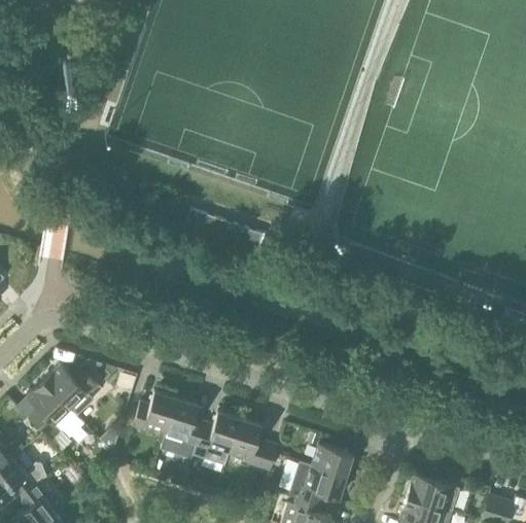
[(183,233),(254,257),(263,236),(191,210),(183,233)]
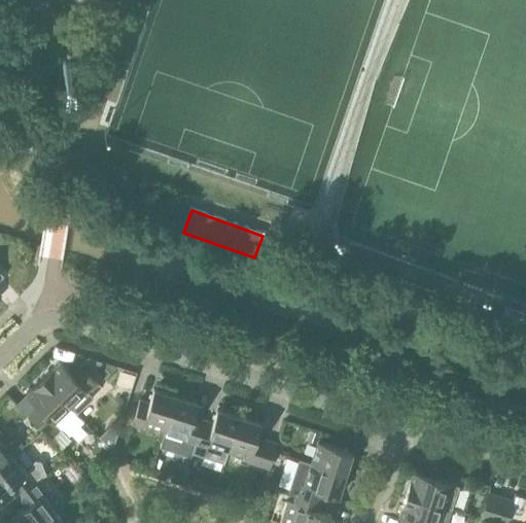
[(61,365),(43,382),(70,409),(77,417),(94,402),(90,397),(99,387),(107,390),(114,369),(91,361),(81,370),(78,365),(69,374),(61,365)]
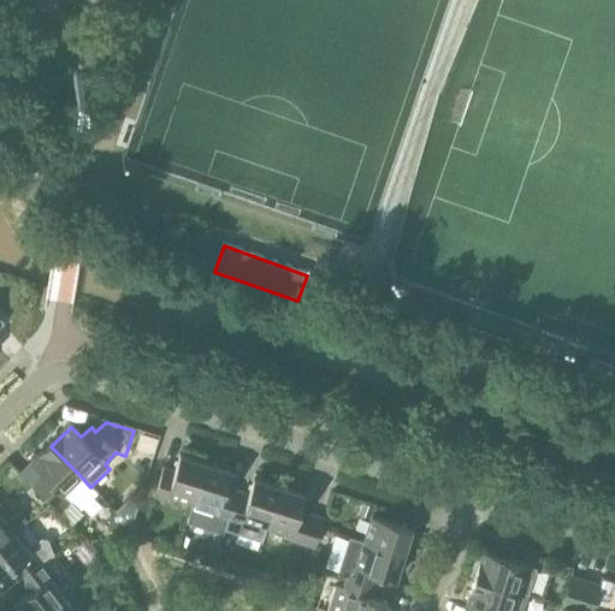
[(31,466),(45,480),(34,490),(55,511),(66,500),(71,505),(90,487),(82,478),(51,446),(31,466)]
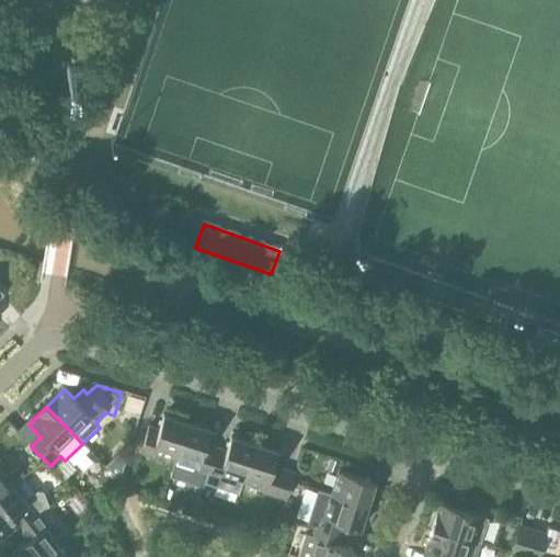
[(185,435),(187,425),(164,418),(159,433),(149,430),(141,455),(153,459),(155,455),(176,462),(181,447),(185,435)]
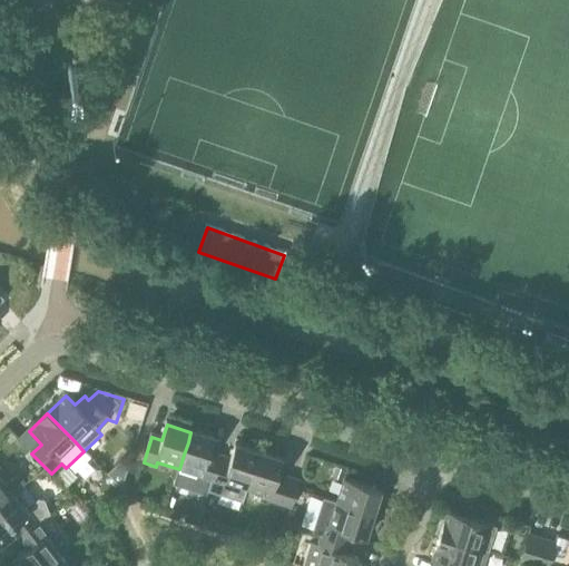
[(215,440),(190,432),(188,442),(184,455),(179,469),(180,470),(175,487),(208,497),(212,485),(221,458),(211,455),(215,440)]
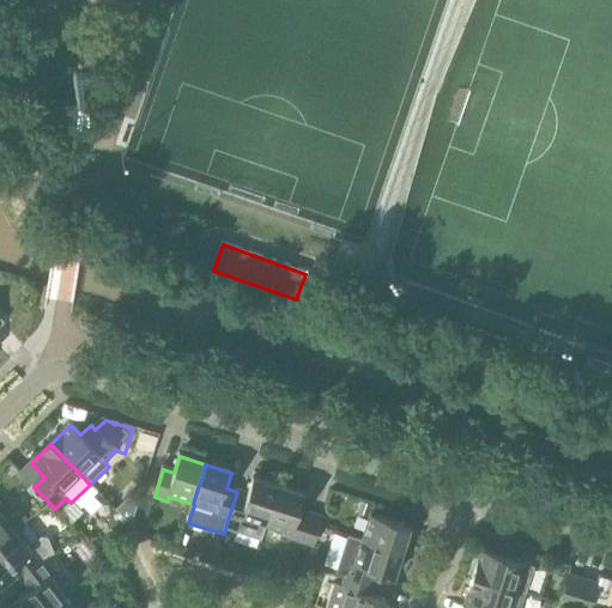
[(237,492),(228,521),(242,526),(243,521),(266,528),(279,488),(254,480),(249,496),(237,492)]
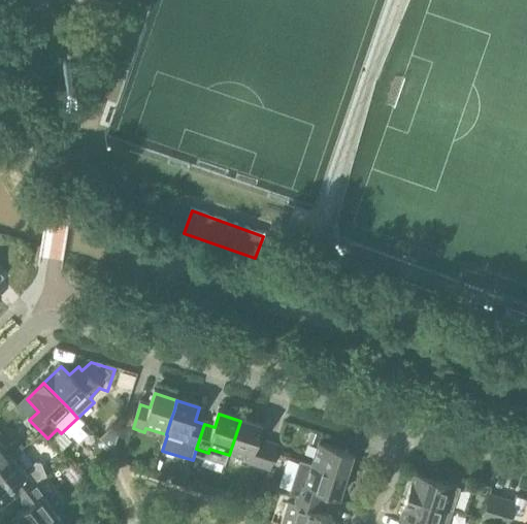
[(260,469),(268,445),(259,441),(263,428),(240,421),(229,455),(251,462),(249,465),(260,469)]
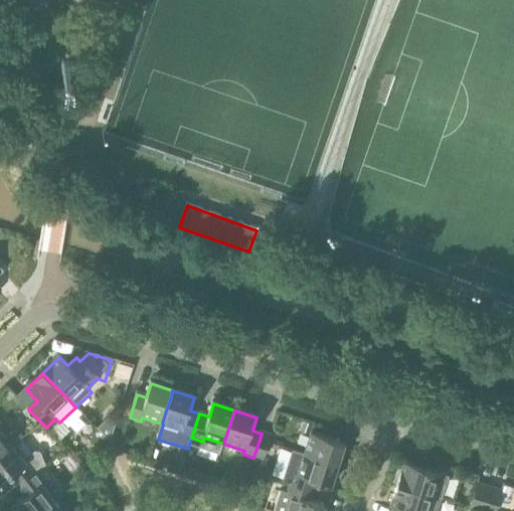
[(99,431),(111,443),(117,423),(109,420),(99,431)]
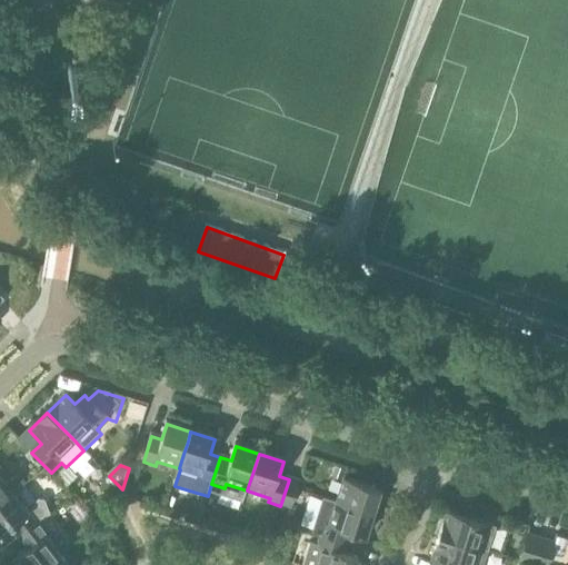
[(347,473),(336,468),(332,479),(342,483),(347,473)]
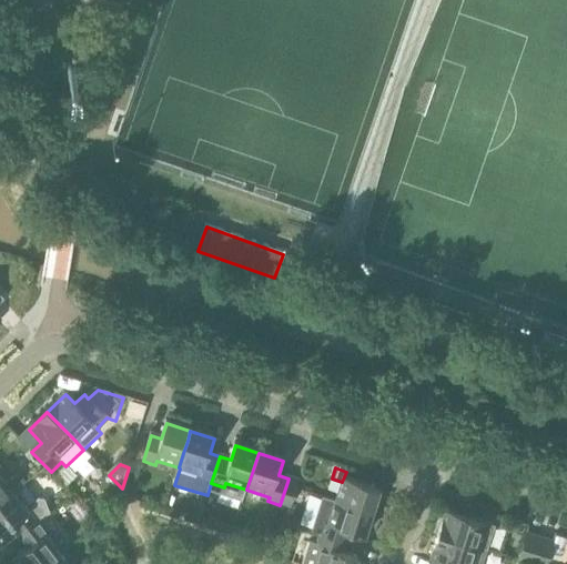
[(0,505),(13,495),(27,485),(20,475),(6,486),(0,477),(0,474),(2,473),(0,470),(0,505)]
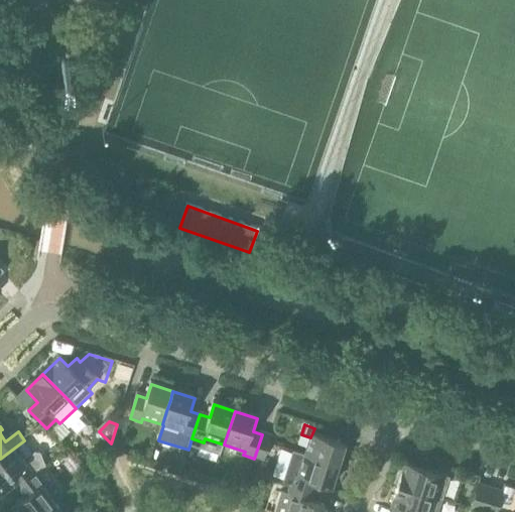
[(272,438),(262,434),(254,459),(264,462),(272,438)]
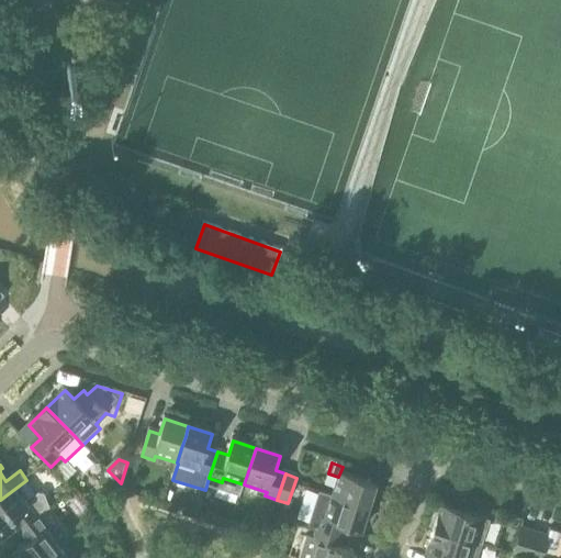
[(377,487),(339,475),(339,478),(333,498),(369,510),(377,487)]
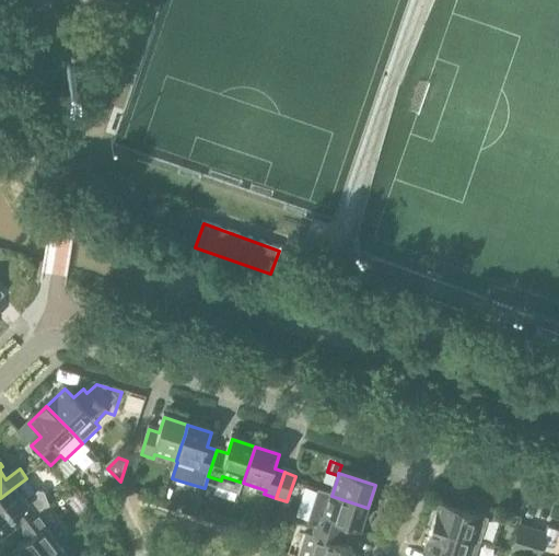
[(28,507),(13,488),(0,498),(0,530),(10,522),(19,532),(41,514),(41,516),(49,508),(44,494),(37,493),(31,502),(32,504),(28,507)]
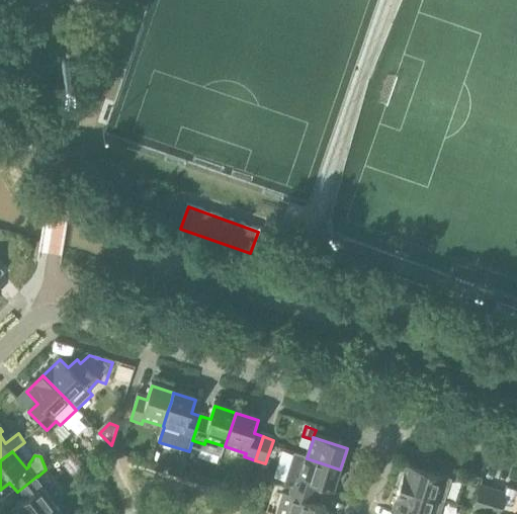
[(333,492),(340,469),(307,458),(294,455),(284,486),(292,489),(317,497),(320,488),(333,492)]
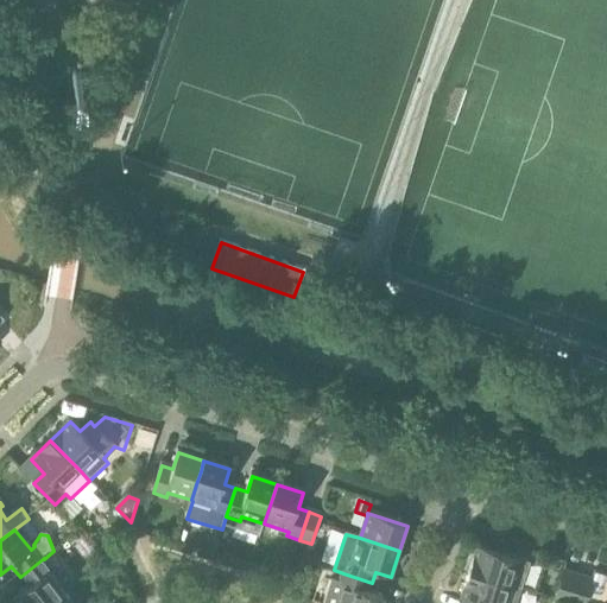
[(478,548),(469,573),(511,586),(523,590),(531,565),(478,548)]
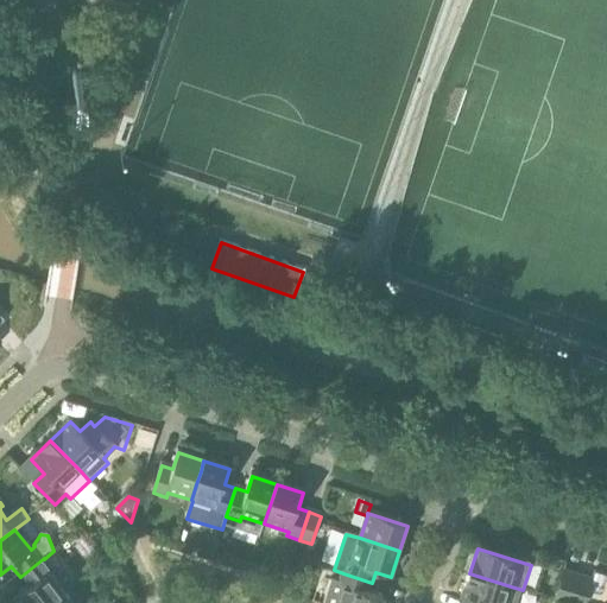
[(54,572),(44,559),(44,558),(20,577),(29,589),(14,601),(16,602),(55,602),(65,595),(50,575),(54,572)]
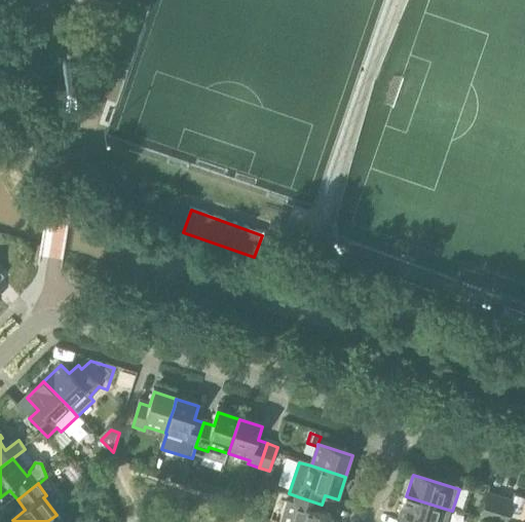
[(101,493),(95,485),(89,490),(96,497),(101,493)]
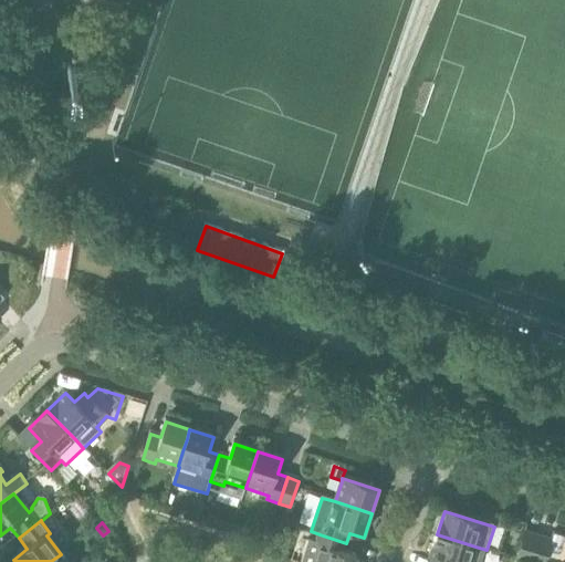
[(518,560),(521,561),(531,561),(539,538),(525,533),(518,560)]
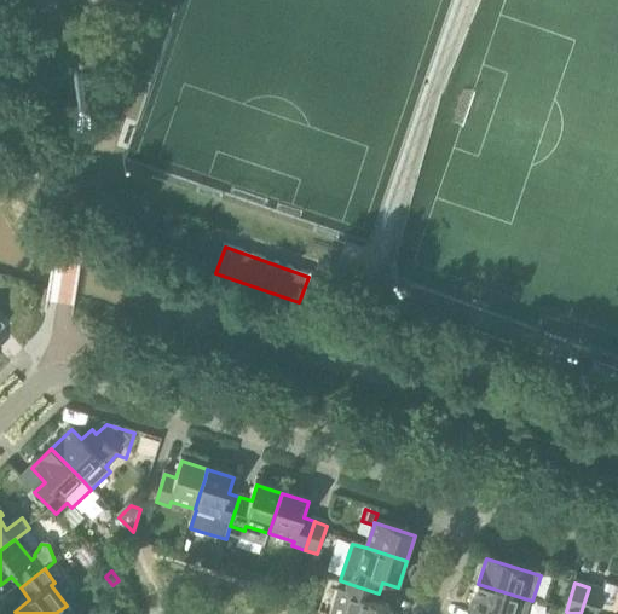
[(375,604),(379,594),(350,584),(346,595),(339,592),(331,613),(390,613),(391,610),(375,604)]
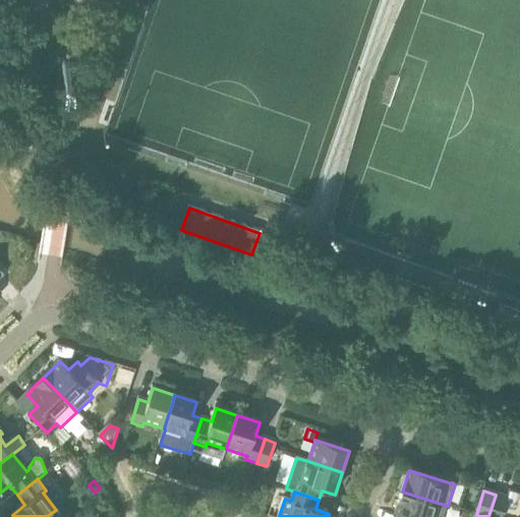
[(444,516),(448,506),(438,503),(402,492),(395,514),(401,516),(444,516)]
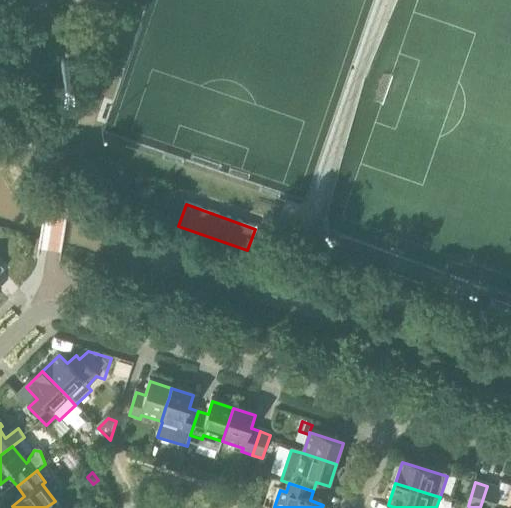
[(493,507),(499,490),(487,486),(480,507),(493,507)]
